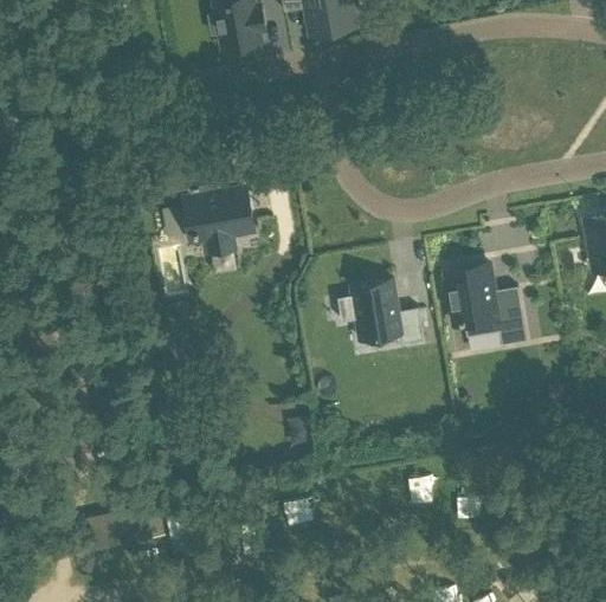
[(226,0),(213,2),(214,14),(208,17),(211,34),(218,33),(221,49),(260,41),(259,31),(264,31),(259,5),(255,6),(252,0),(226,0)]
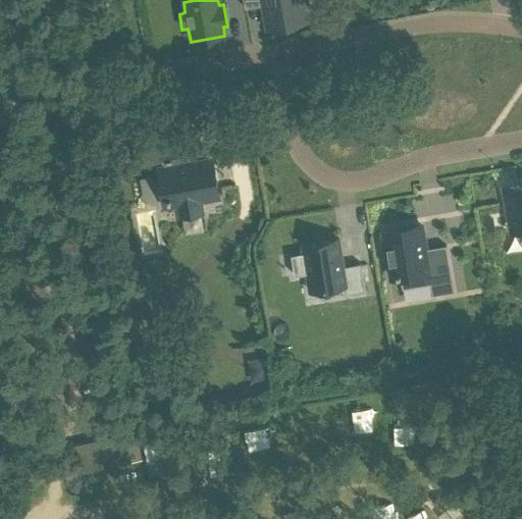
[(305,21),(301,0),(242,0),(244,3),(261,0),(263,7),(267,29),(305,21)]
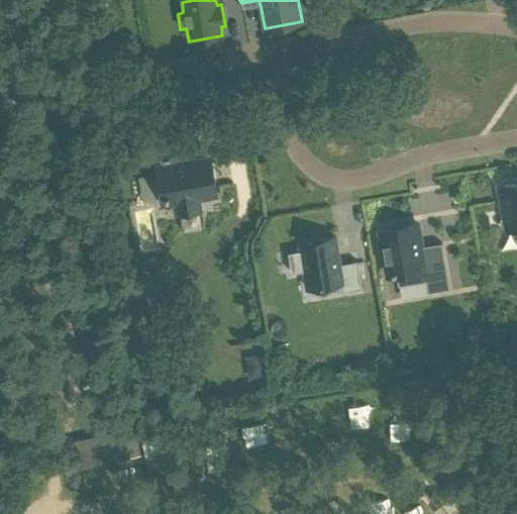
[(180,131),(134,139),(138,164),(161,160),(163,168),(161,168),(168,206),(177,204),(179,217),(200,213),(198,200),(212,198),(205,160),(179,165),(178,157),(184,156),(180,131)]
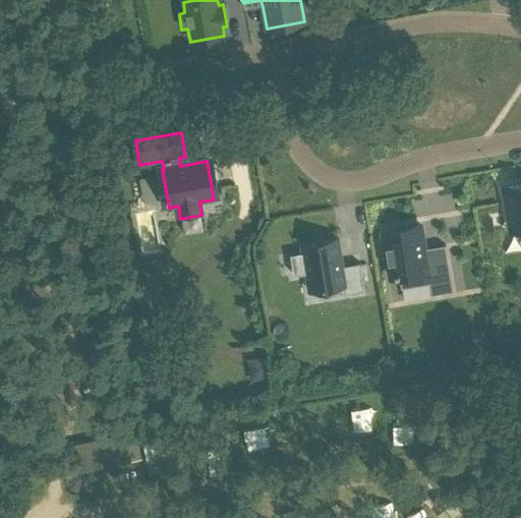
[(520,186),(503,190),(510,231),(520,228),(520,186)]
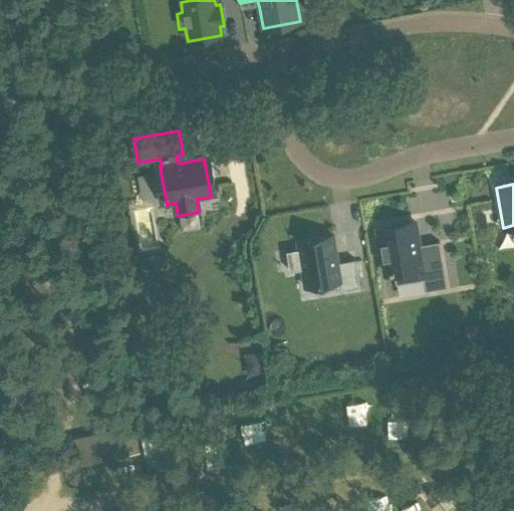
[(415,225),(376,231),(384,276),(394,274),(396,286),(424,282),(426,293),(447,289),(439,244),(437,244),(438,250),(420,253),(415,225)]
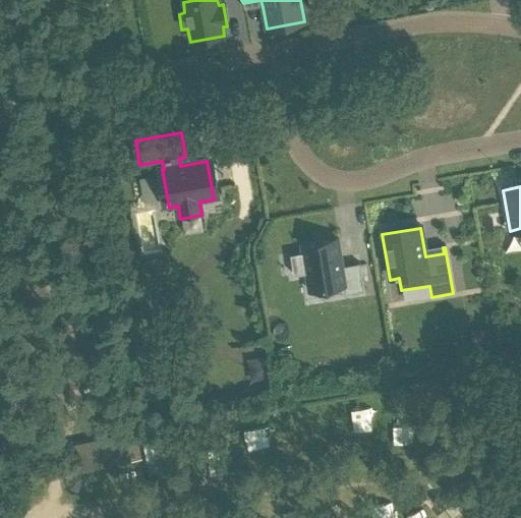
[(338,242),(301,248),(302,255),(290,257),(293,278),(305,276),(308,293),(346,286),(347,296),(365,293),(361,266),(343,269),(338,242)]
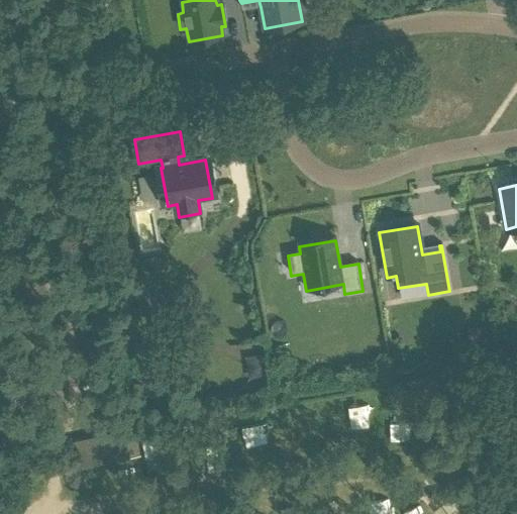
[(134,428),(69,443),(75,472),(140,457),(134,428)]
